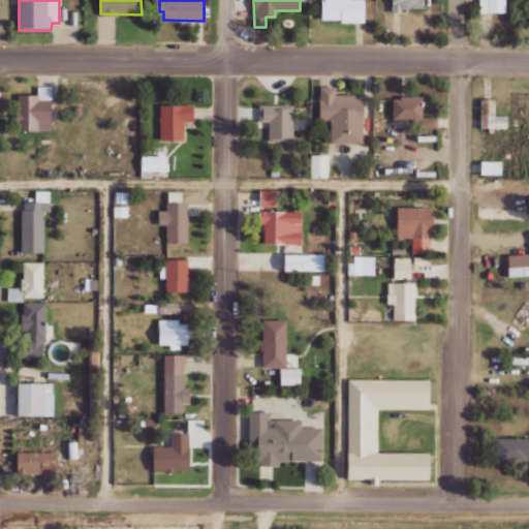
[(322,0),(322,21),(365,22),(365,0),(322,0)]
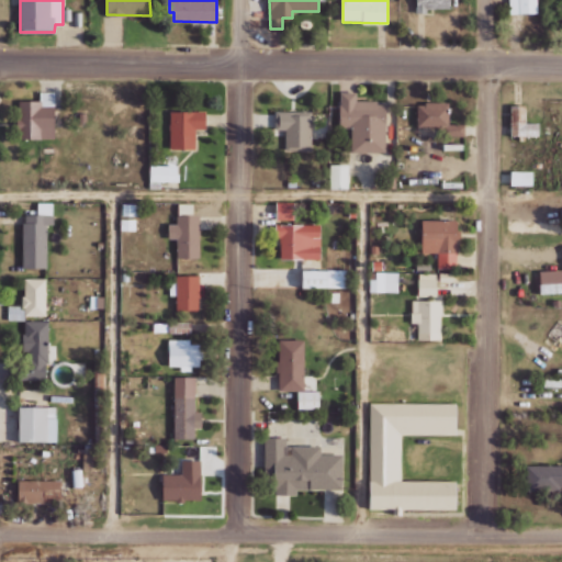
[(449,0),(415,0),(416,12),(426,12),(426,9),(450,8),(449,0)]
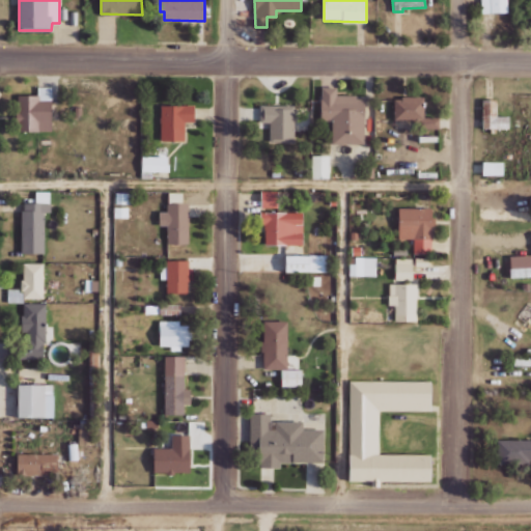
[(508,12),(507,0),(480,0),(481,14),(508,12)]
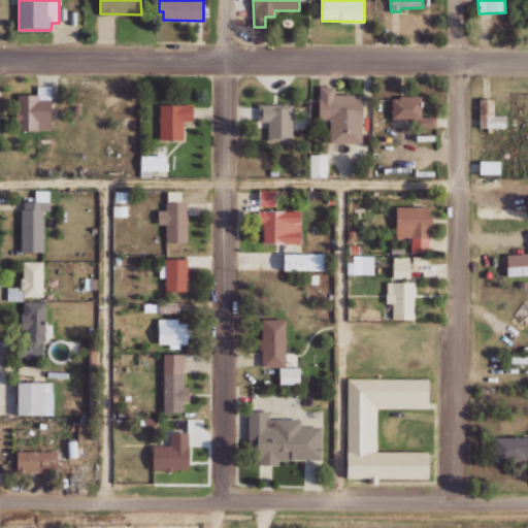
[(52,86),(37,85),(37,94),(18,94),(18,129),(52,130),(52,86)]
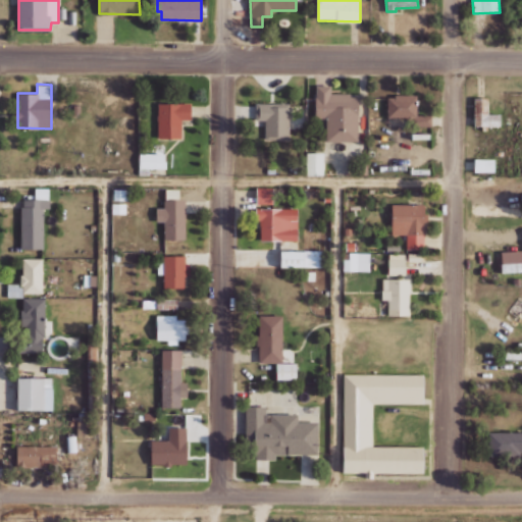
[(358,141),(359,94),(330,93),(330,85),(316,85),(315,116),(326,116),(326,140),(358,141)]
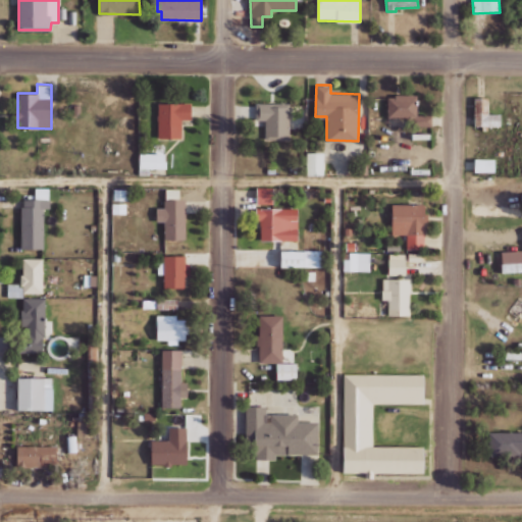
[(431,114),(417,114),(417,95),(387,95),(386,116),(411,117),(411,125),(431,125),(431,114)]
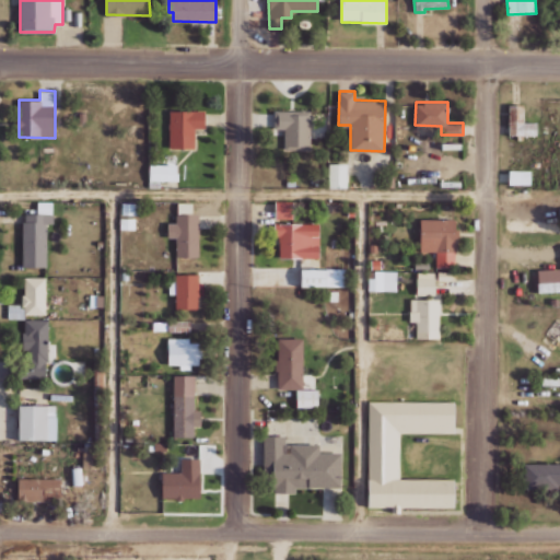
[(510,136),(537,135),(537,121),(524,121),(524,104),(509,104),(510,136)]
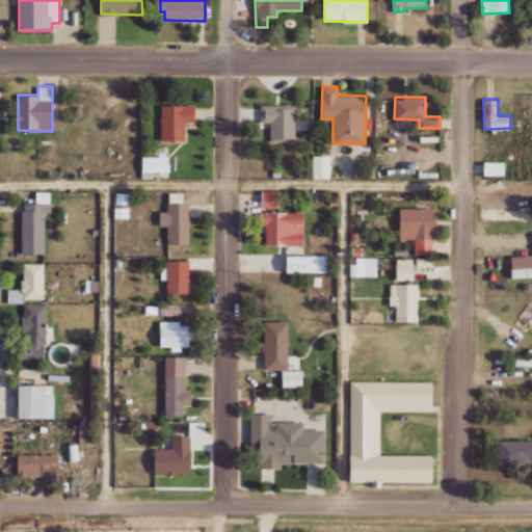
[(270,142),(294,142),(295,105),(261,104),(261,122),(271,122),(270,142)]
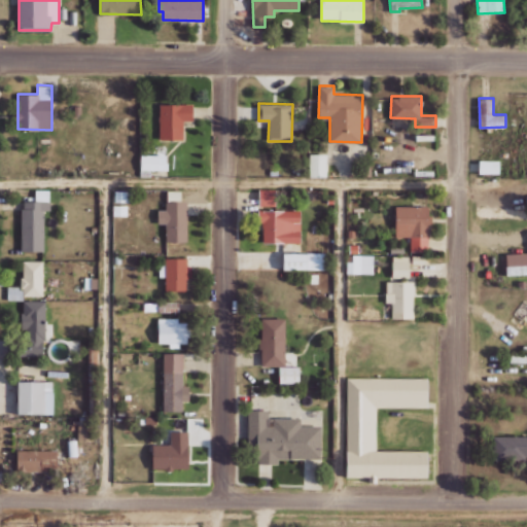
[(160,139),(184,139),(184,120),(194,120),(192,104),(160,104),(160,139)]
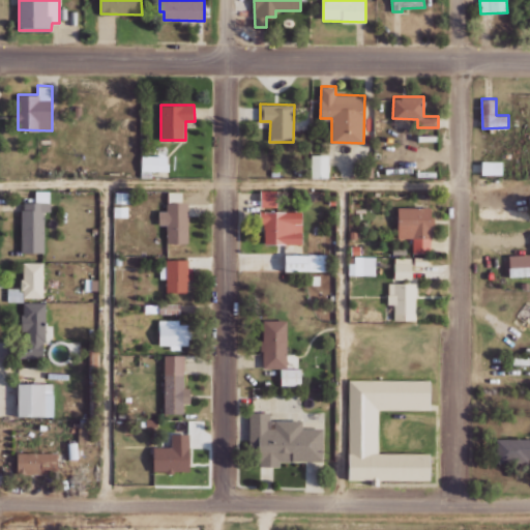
[(155,177),(156,155),(142,154),(141,177),(155,177)]
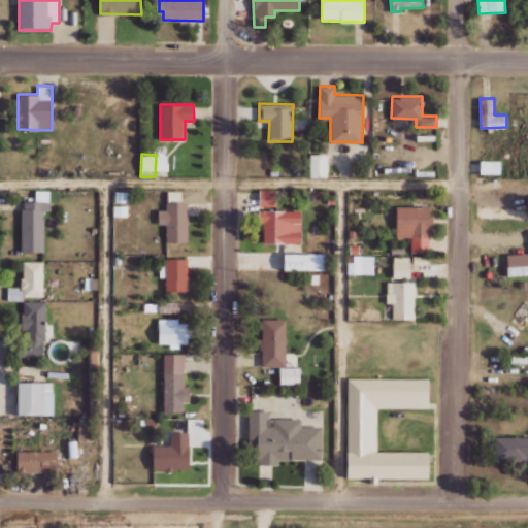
[(327,154),(309,154),(309,176),(327,176),(327,154)]
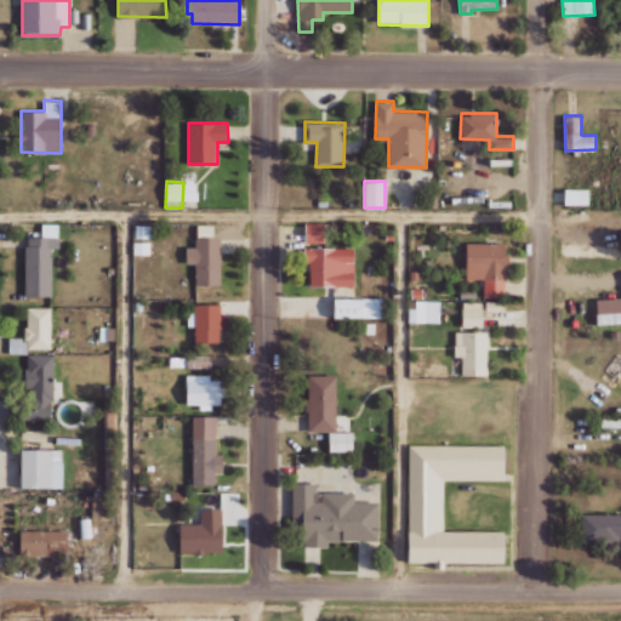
[(588,205),(588,188),(564,188),(564,204),(588,205)]
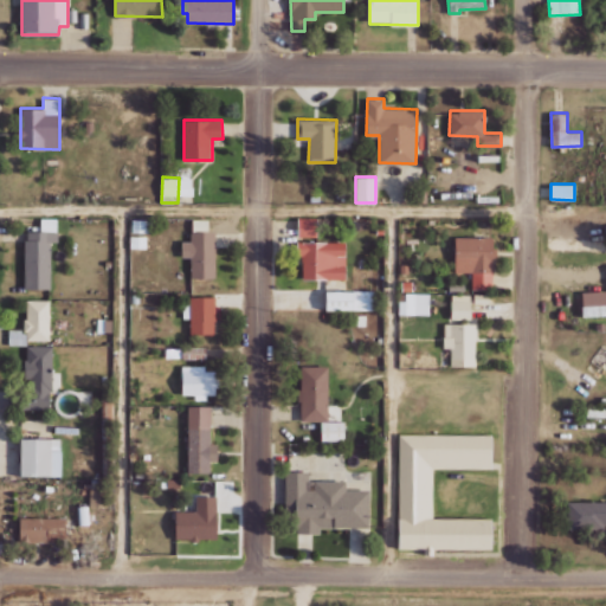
[(317,236),(316,217),(297,218),(298,237),(317,236)]
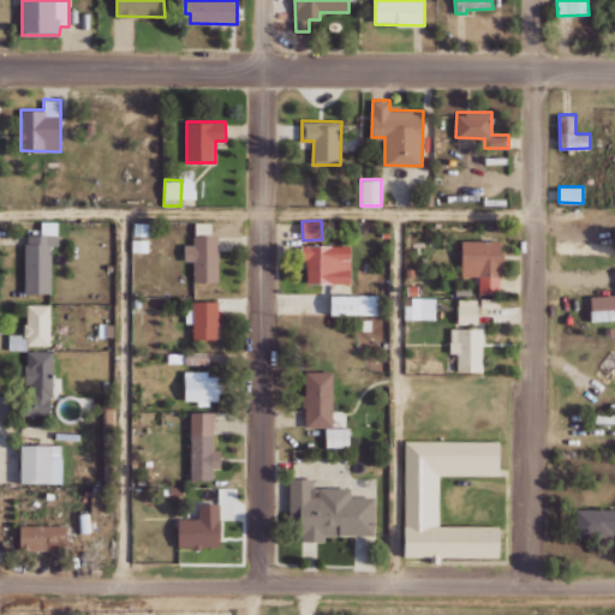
[(52,244),(58,244),(59,221),(42,221),(41,234),(25,233),(25,293),(52,293),(52,244)]
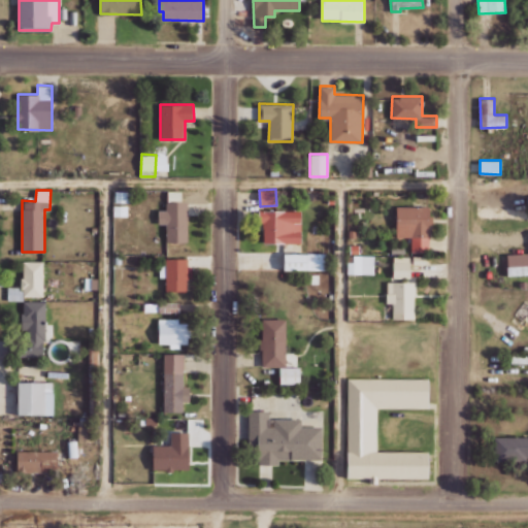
[(114,202),(132,202),(132,191),(114,191),(114,202)]
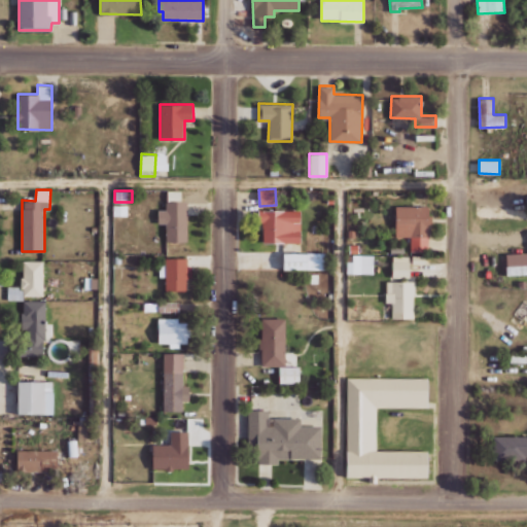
[(186,241),(187,202),(166,201),(166,209),(159,209),(157,223),(166,223),(166,241),(186,241)]
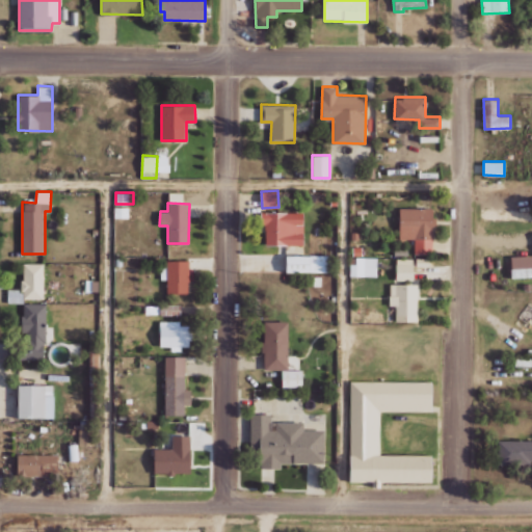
[(433,208),(400,207),(399,238),(415,238),(414,254),(432,254),(433,208)]
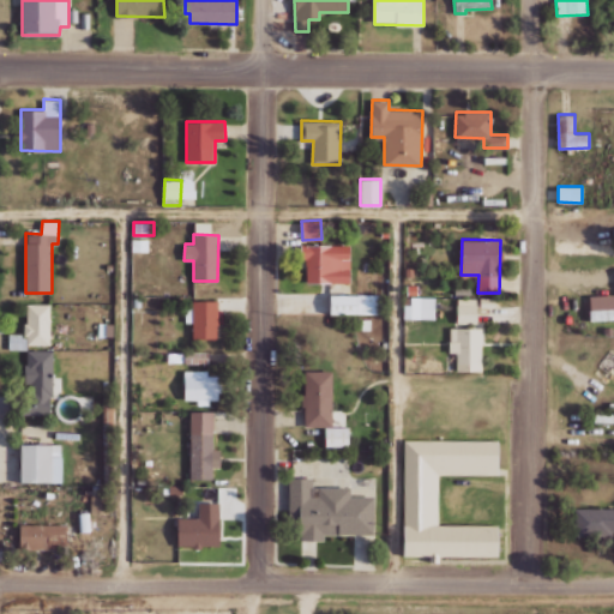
[(148,251),(148,240),(132,240),(132,251),(148,251)]
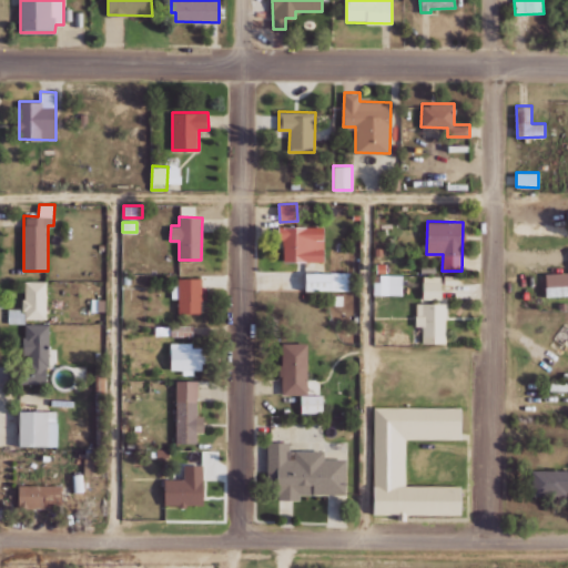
[(324,261),(324,225),(281,226),(282,262),(324,261)]
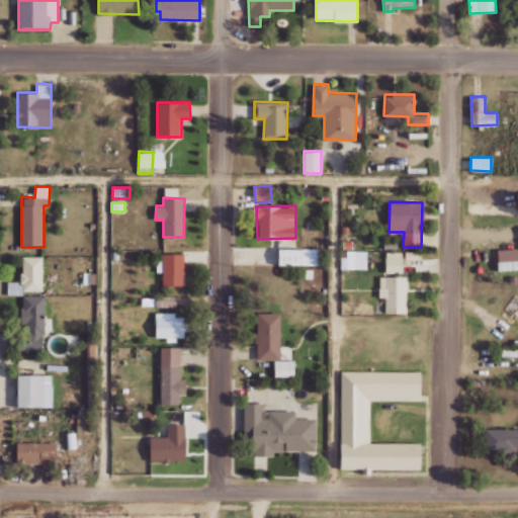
[(323,264),(322,247),(278,248),(278,265),(323,264)]
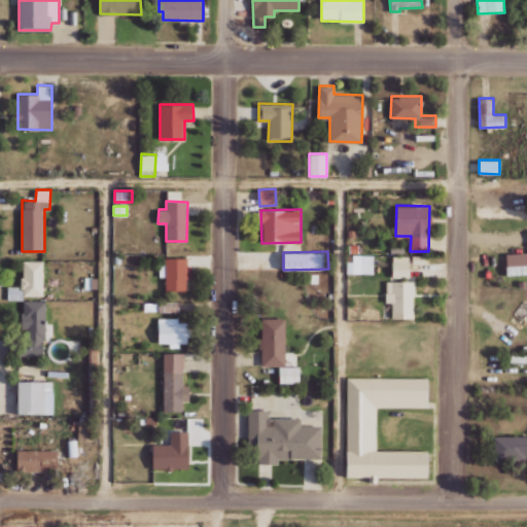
[(374,254),(349,254),(349,273),(374,274),(374,254)]
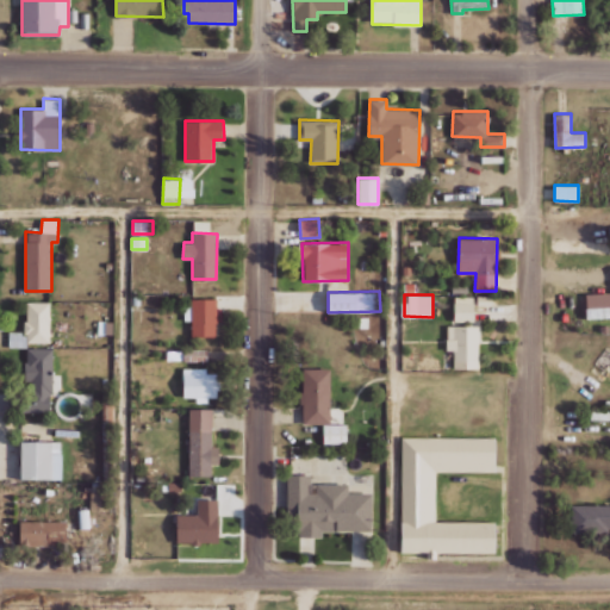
[(474,321),(474,296),(454,297),(454,322),(474,321)]
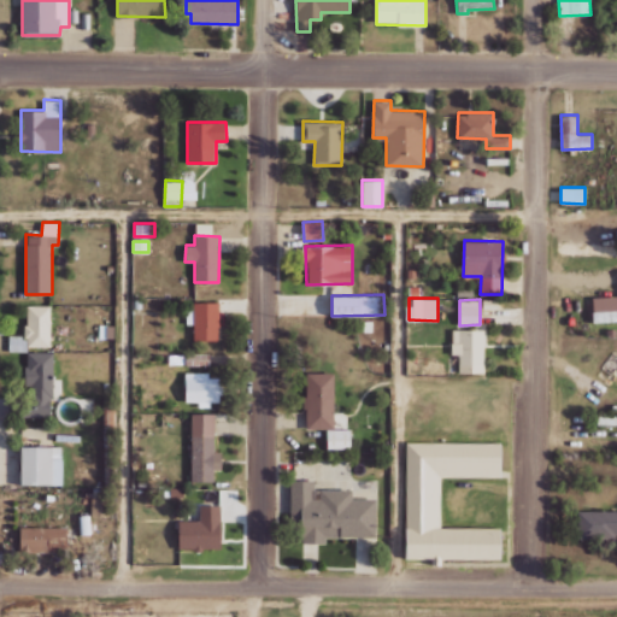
[(9,334),(9,351),(28,352),(28,346),(51,346),(51,305),(27,305),(25,335),(9,334)]
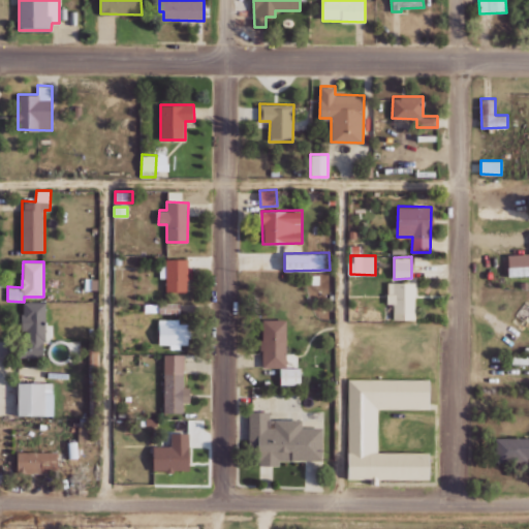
[(415,282),(387,281),(387,304),(394,304),(393,313),(414,313),(415,282)]
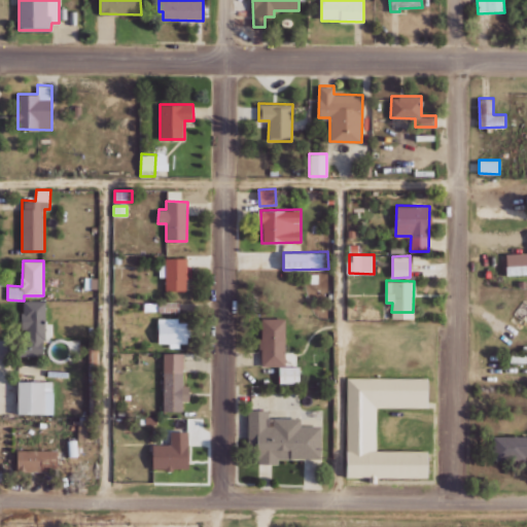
[(45,301),(23,300),(23,355),(44,356),(45,301)]
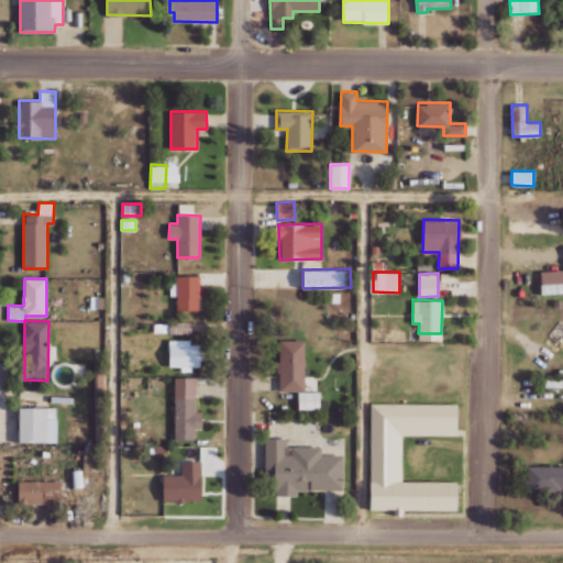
[(298,408),(320,409),(320,392),(304,392),(305,340),(279,339),(278,390),(298,390),(298,408)]
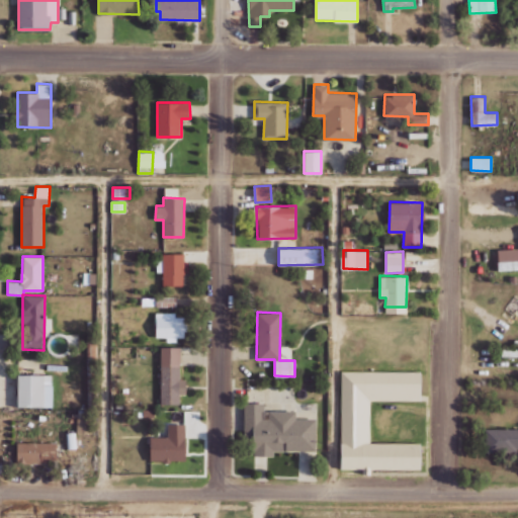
[(156,337),(184,337),(184,317),(156,317),(156,337)]
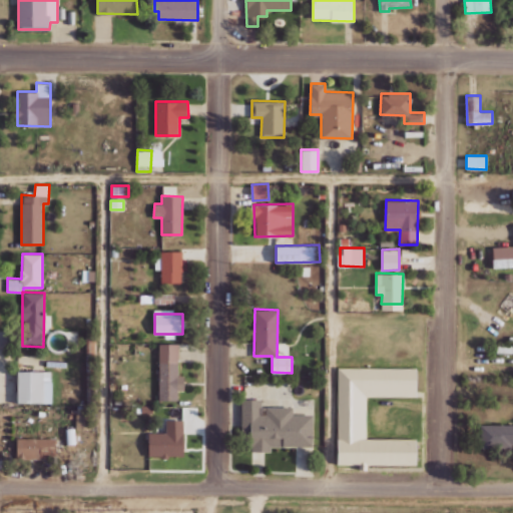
[(177,375),(178,344),(160,343),(158,400),(177,400),(177,390),(183,391),(184,376),(177,375)]
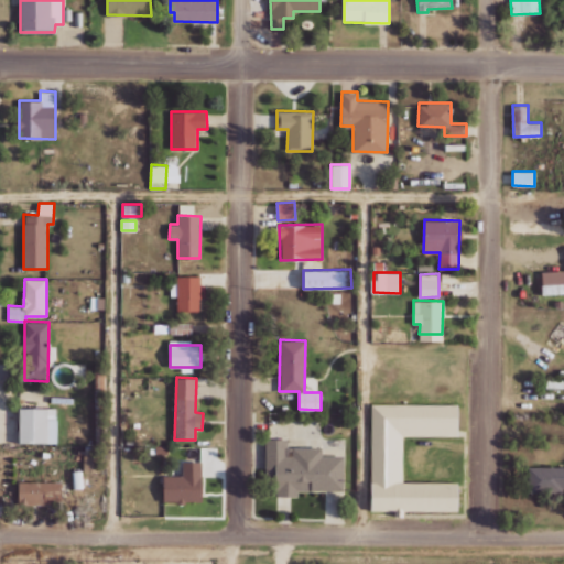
[(370,510),(457,511),(458,483),(402,481),(403,435),(457,436),(457,404),(371,403),(370,510)]
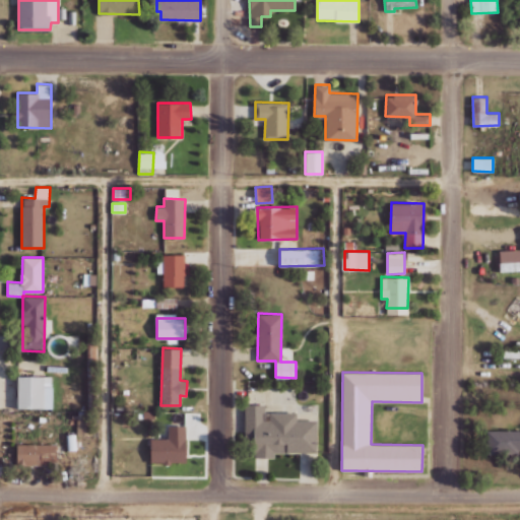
[(52,376),(17,376),(17,408),(52,408),(52,376)]
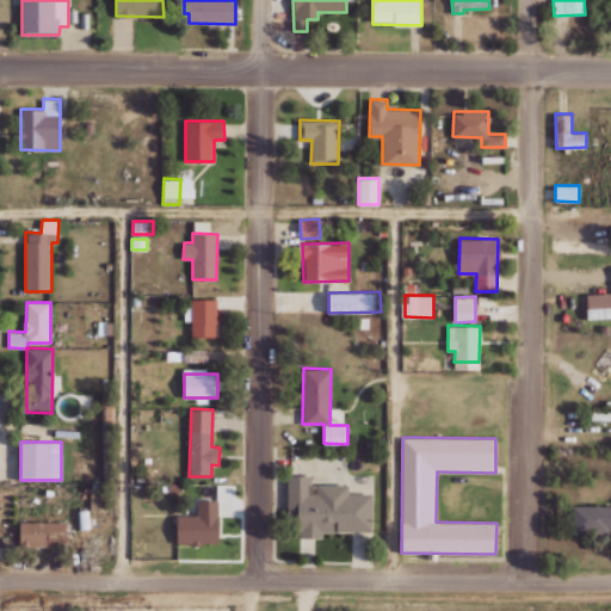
[(349,485),(312,485),(312,475),(288,475),(288,523),(298,523),(298,537),(323,537),(323,531),(372,531),(371,493),(349,493),(349,485)]
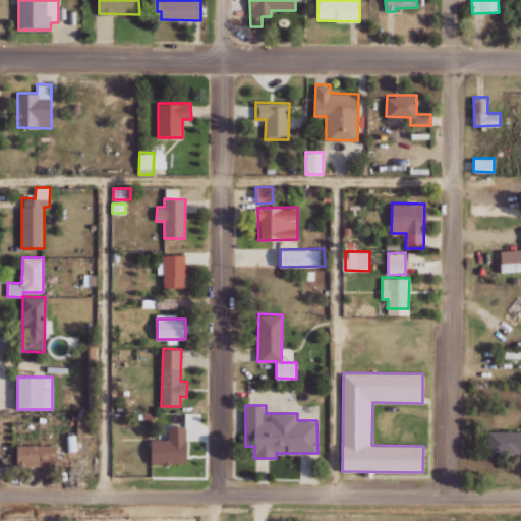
[(151,464),(186,463),(186,426),(169,426),(169,439),(151,440),(151,464)]
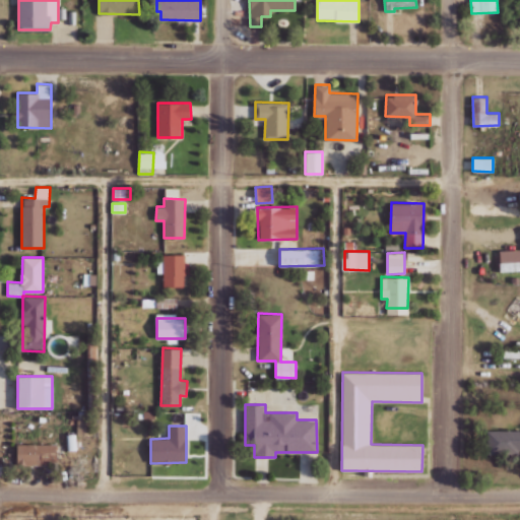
[(519,430),(488,431),(488,451),(519,450),(519,430)]
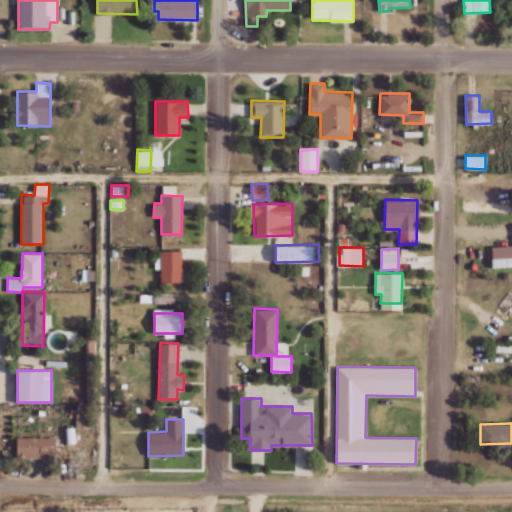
[(55,437),(17,436),(16,457),(55,458),(55,437)]
